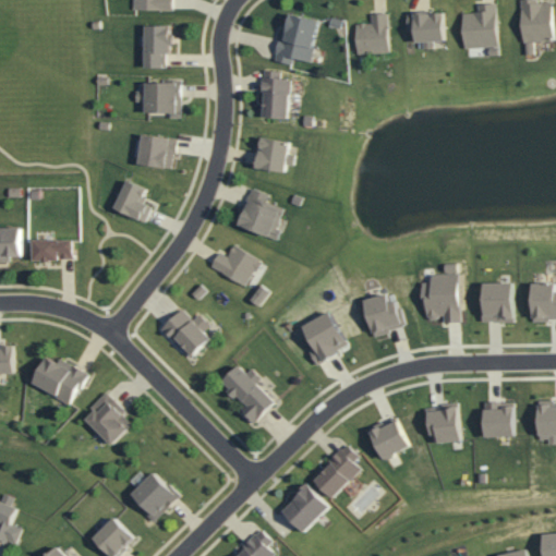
[(130,0),(130,9),(169,10),(169,0),(130,0)]
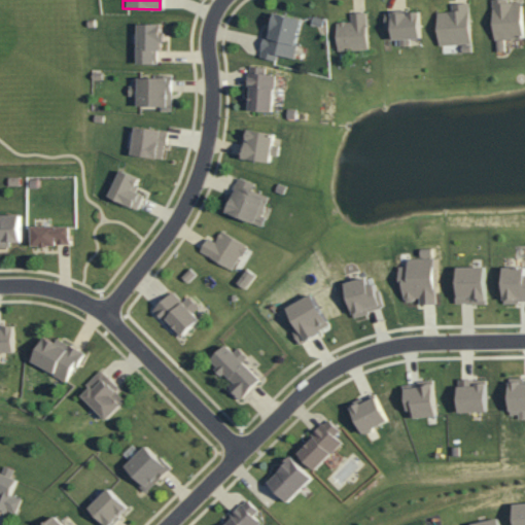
[(488,0),(491,40),(520,38),(518,2),(504,3),(504,0),(488,0)]
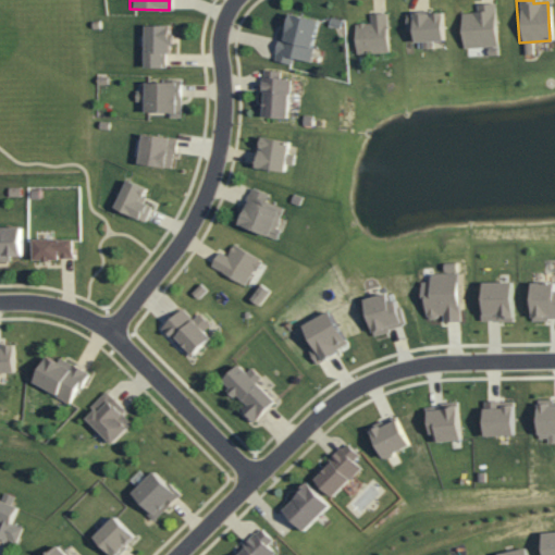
[(458,13),(460,49),(494,47),(491,3),(473,4),(473,12),(458,13)]
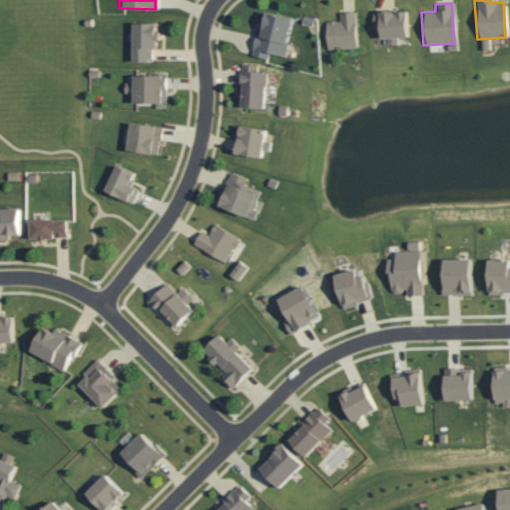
[(370,12),(384,11),(384,13),(403,11),(405,37),(378,38),(378,27),(371,28),(370,12)]
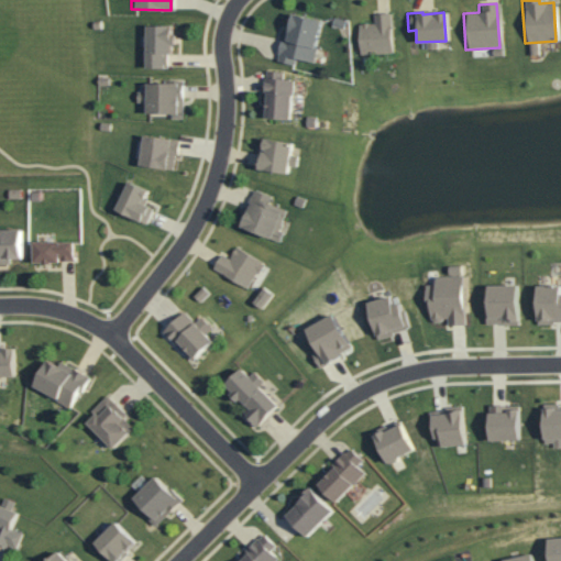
[(386,13),(389,53),(358,55),(355,24),(371,23),(371,14),(386,13)]
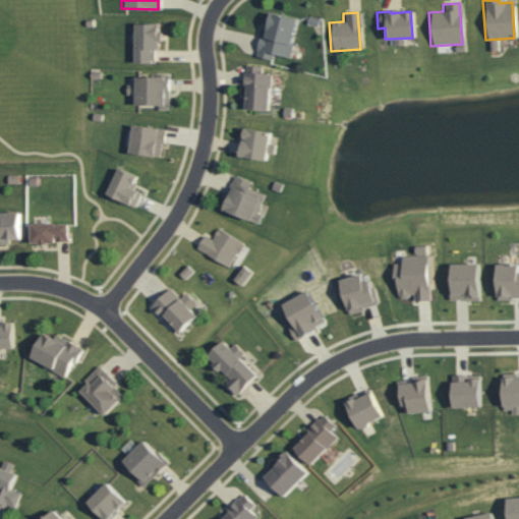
[(294,19),(289,43),(290,44),(287,58),(270,54),(269,60),(253,57),(262,24),(265,25),(268,13),(294,19)]
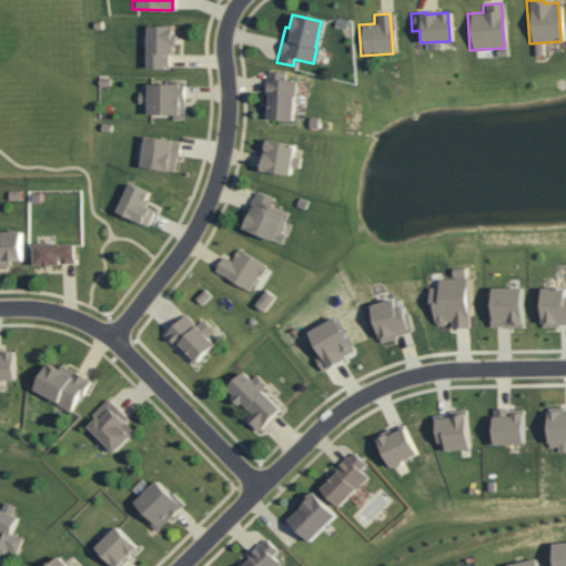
[(144,27),(144,69),(165,69),(165,61),(165,54),(170,54),(170,47),(173,47),(173,36),(169,36),(169,27),(144,27)]
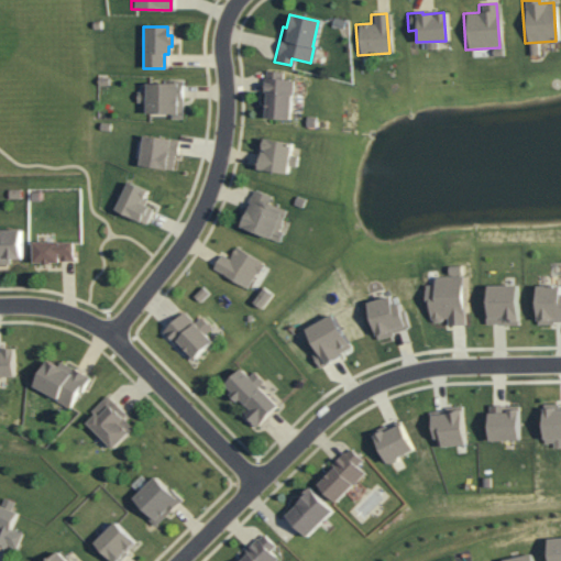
[(264,76),(262,122),(290,123),(292,77),(264,76)]
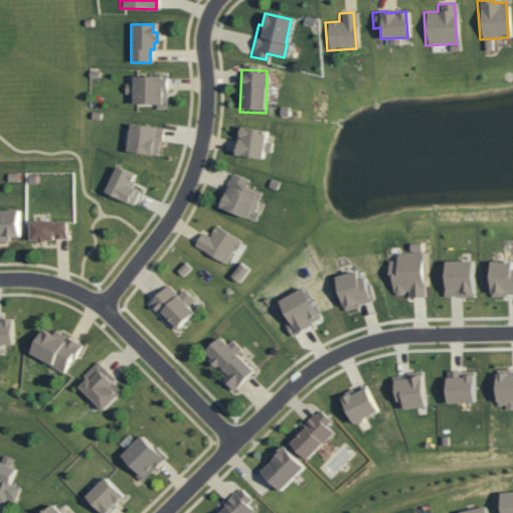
[(132,76),(131,104),(154,104),(154,109),(164,109),(164,73),(155,73),(155,76),(132,76)]
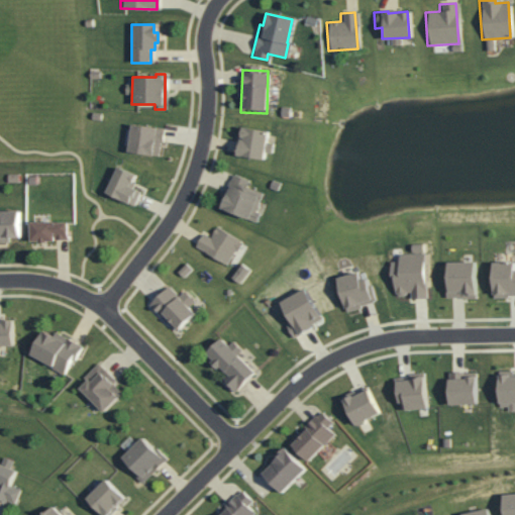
[(129,124),(125,152),(156,157),(157,143),(160,143),(161,136),(161,129),(129,124)]
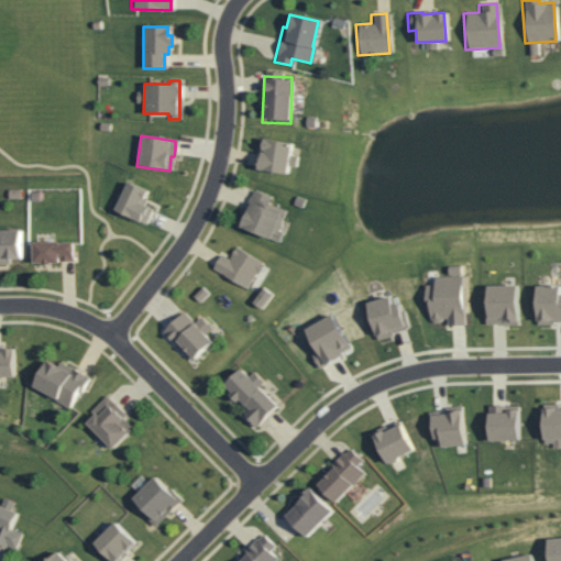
[(261,139),(289,143),(284,174),(254,168),(256,152),(259,152),(261,139)]
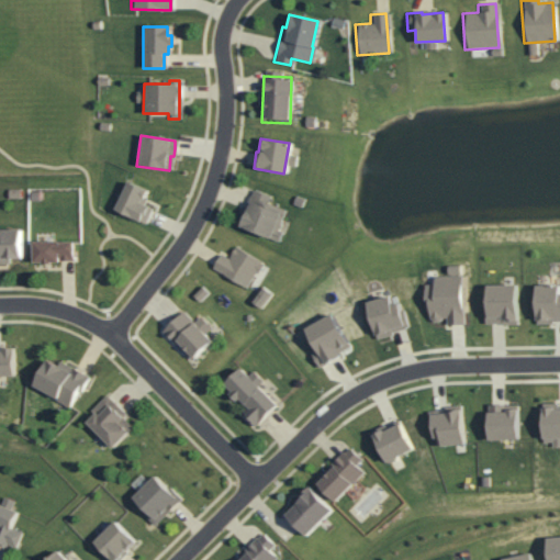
[(125,181),(112,210),(143,224),(146,216),(149,209),(141,204),(144,199),(142,198),(145,191),(125,181)]
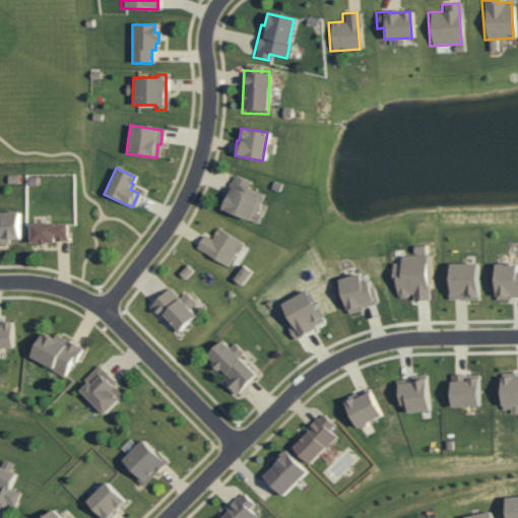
[(232,175),(248,182),(245,188),(261,195),(254,213),(258,214),(254,223),(219,209),(229,186),(228,186),(232,175)]
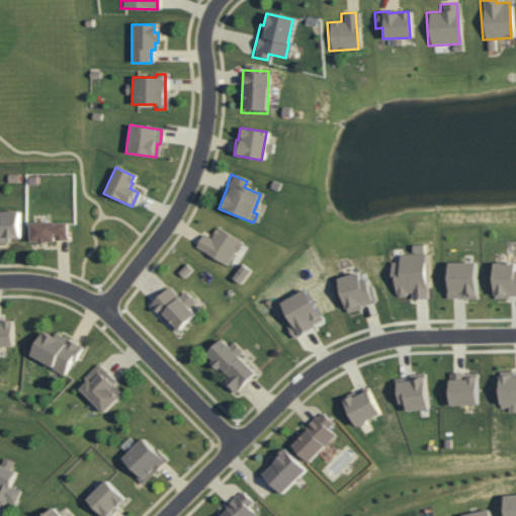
[(0,211),(16,211),(17,239),(7,239),(7,243),(0,243),(0,211)]
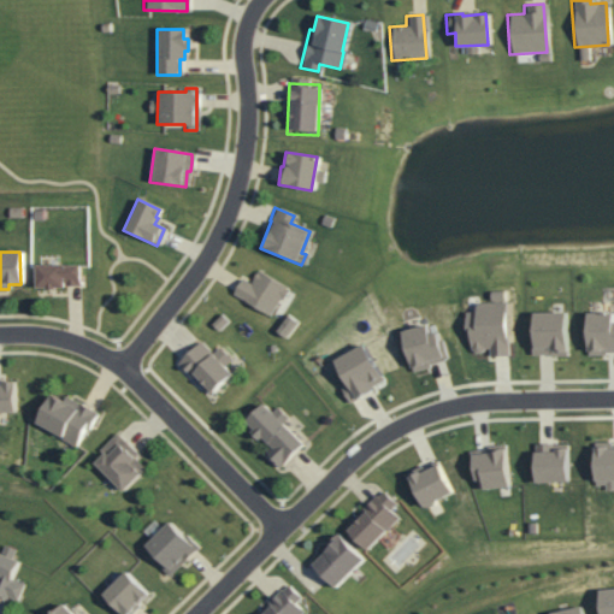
[(33,264),(60,264),(62,265),(77,265),(77,285),(62,285),(62,288),(33,288),(33,264)]
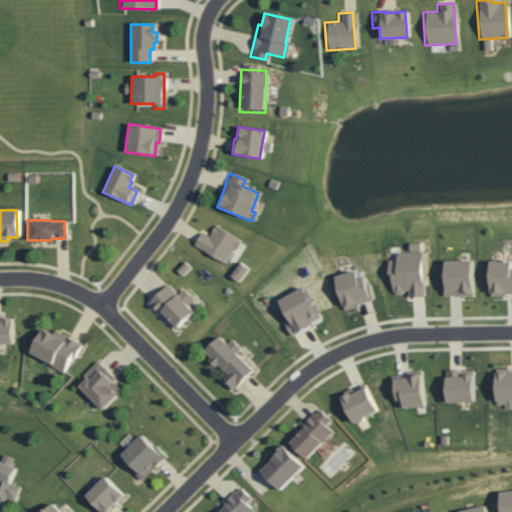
[(213,225),(237,240),(223,264),(192,245),(200,232),(206,236),(213,225)]
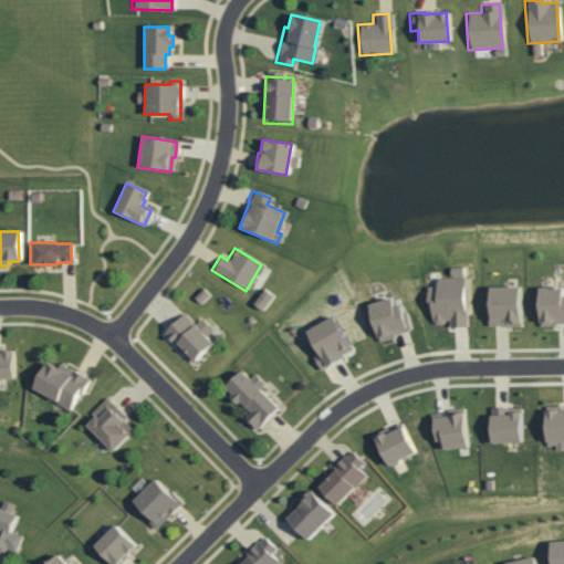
[(434,279),(462,278),(465,327),(447,329),(446,321),(441,321),(439,324),(434,325),(429,321),(429,314),(426,314),(424,286),(434,286),(434,279)]
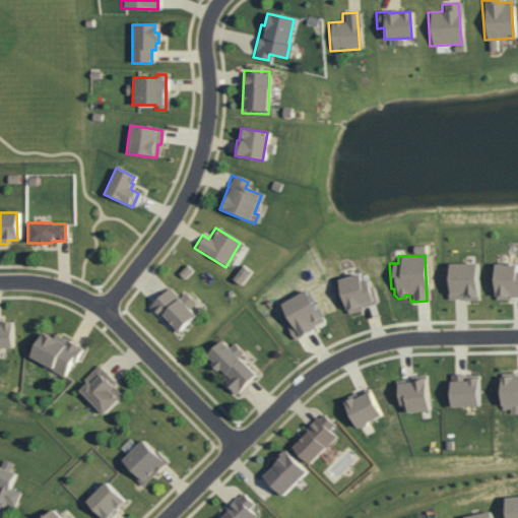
[(448,264),(474,264),(475,300),(446,300),(446,286),(448,286),(448,264)]
